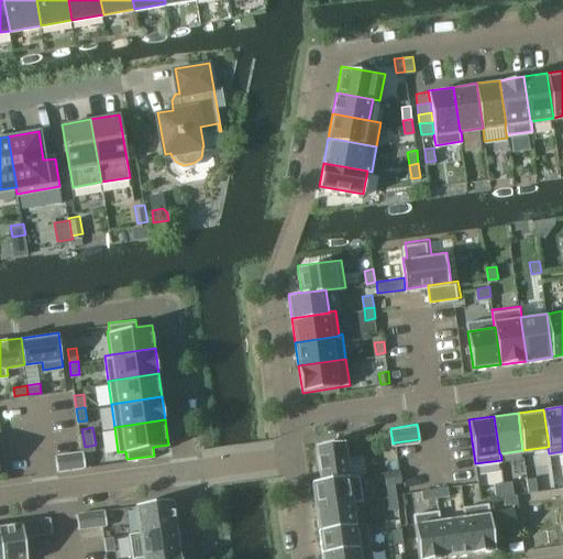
[(321,479),(349,474),(344,440),(316,444),(321,479)]
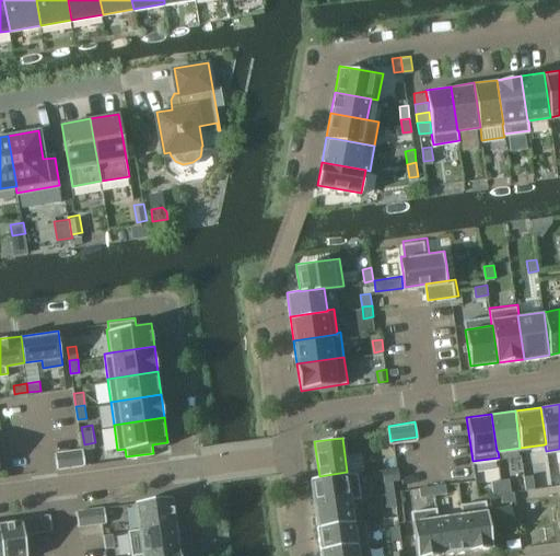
[(84,464),(84,463),(82,447),(55,450),(57,466),(58,467),(84,464)]
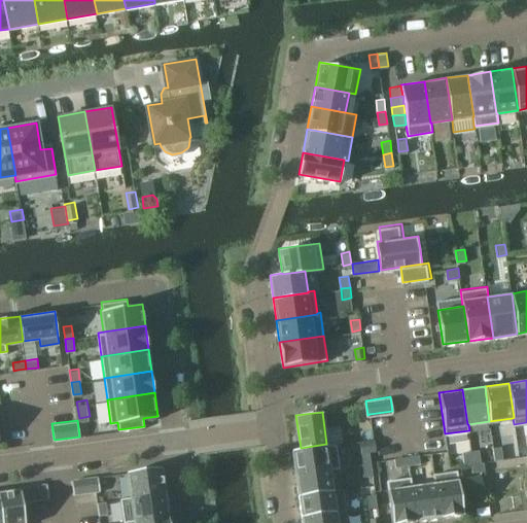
[(292,449),(295,472),(329,466),(329,468),(340,466),(337,443),(326,444),(301,448),(292,449)]
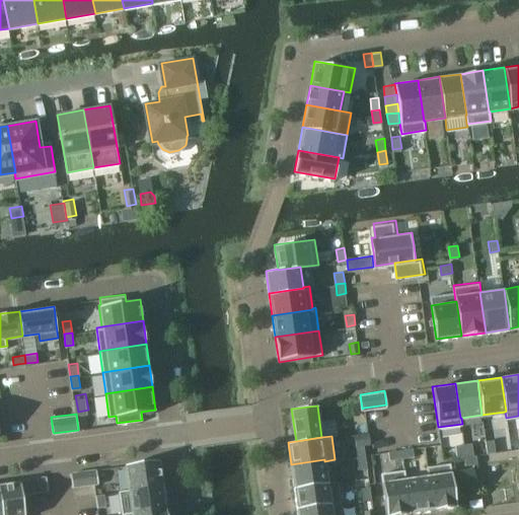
[(486,439),(487,451),(495,450),(494,438),(486,439)]
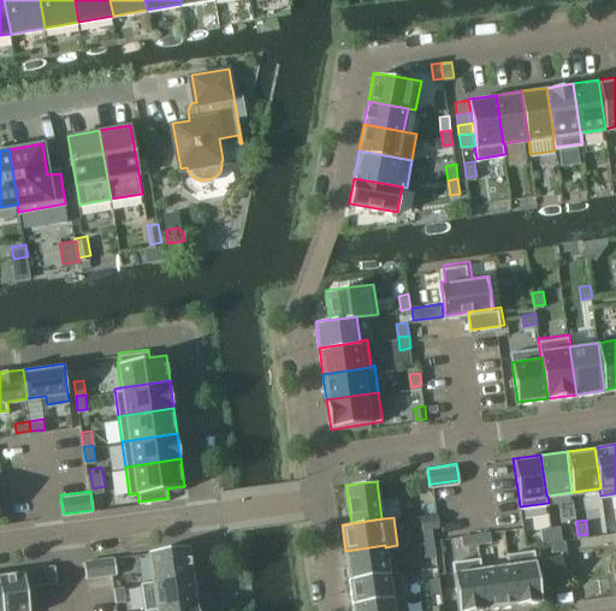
[(560,523),(550,525),(552,539),(562,538),(560,523)]
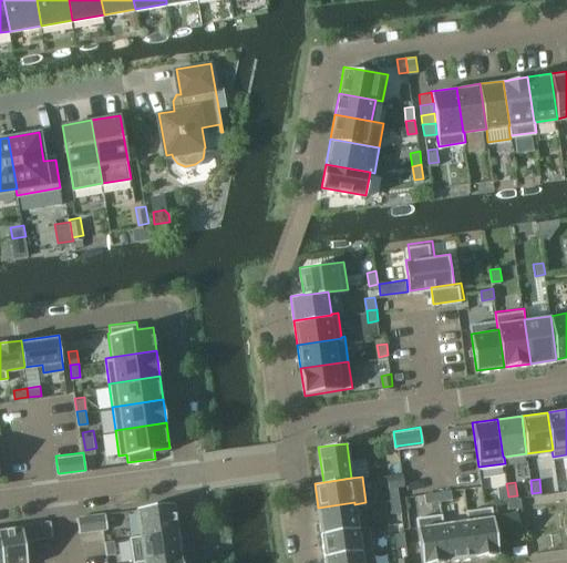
[(388,484),(390,498),(399,497),(398,483),(388,484)]
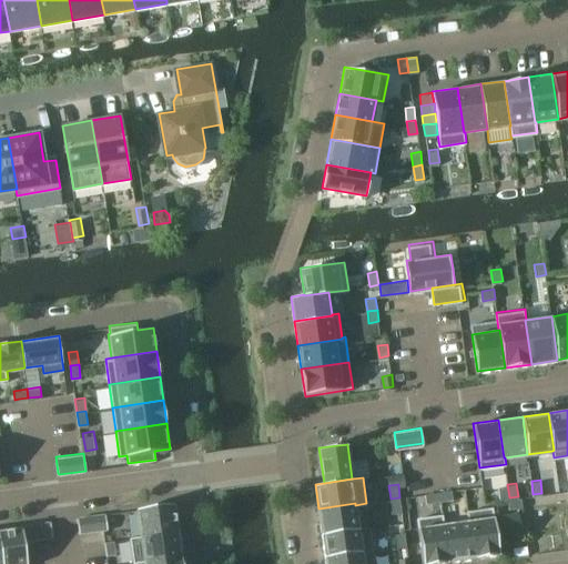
[(500,499),(508,497),(509,497),(507,484),(498,485),(500,499)]
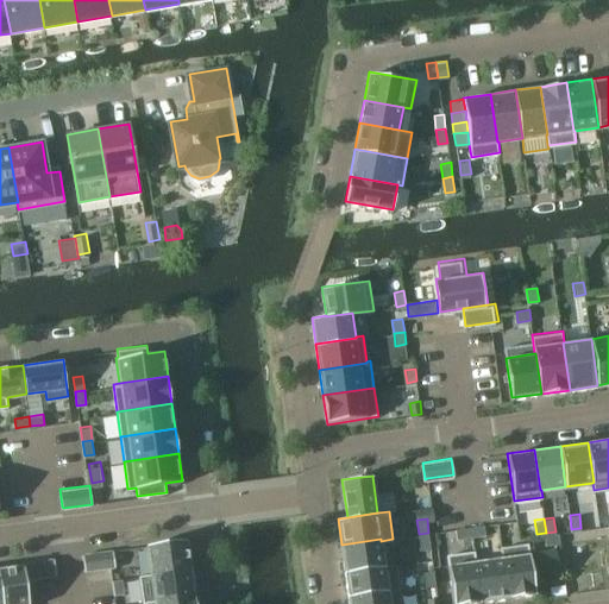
[(470,526),(471,535),(485,533),(484,523),(470,526)]
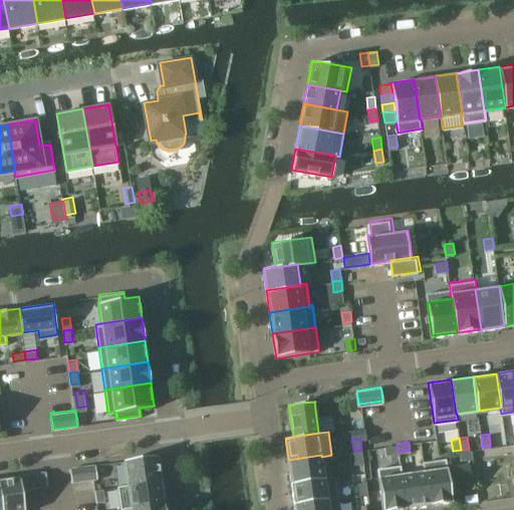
[(397,444),(389,445),(384,445),(386,454),(398,452),(397,444)]
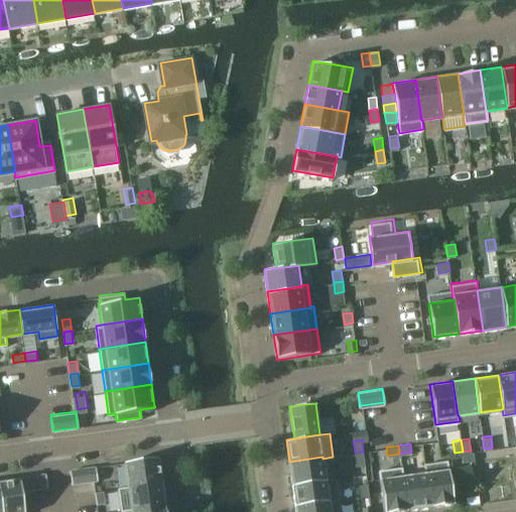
[(471,451),(463,452),(462,452),(463,461),(474,459),(475,459),(474,451),(471,451)]
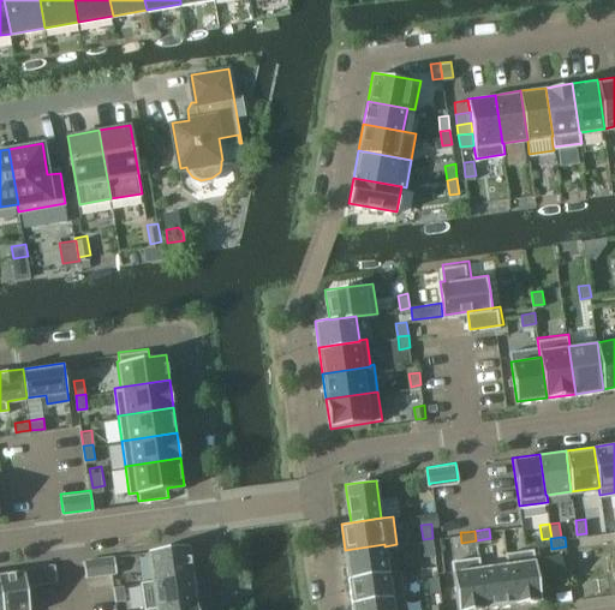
[(433,538),(423,539),(425,554),(435,552),(433,538)]
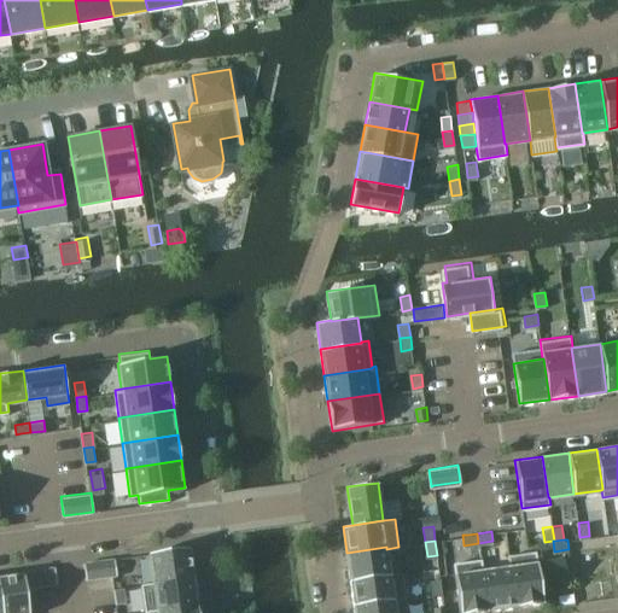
[(190,547),(149,552),(152,579),(193,574),(190,547)]
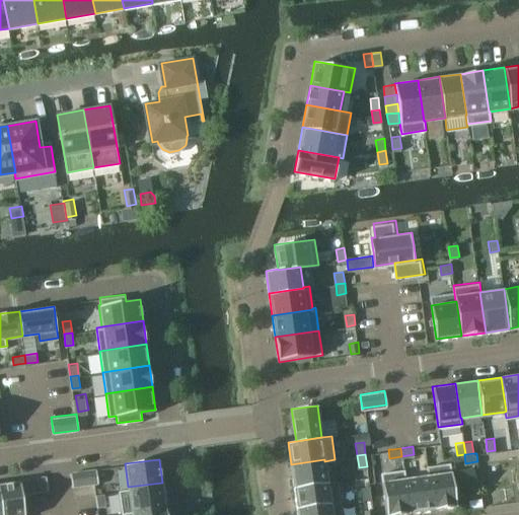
[(324,461),(324,459),(291,464),(294,487),(327,482),(324,461)]
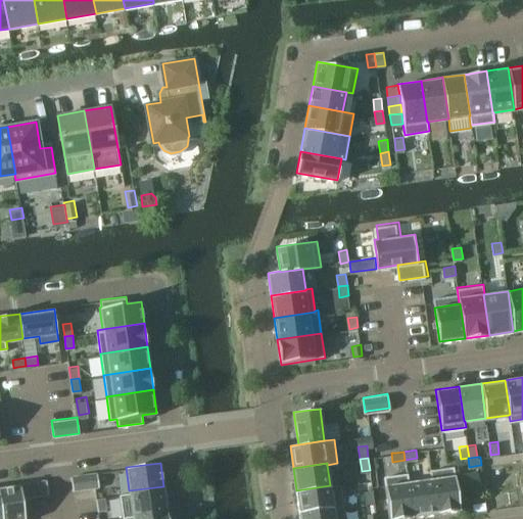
[(429,469),(431,479),(432,479),(436,513),(460,510),(454,465),(429,469)]
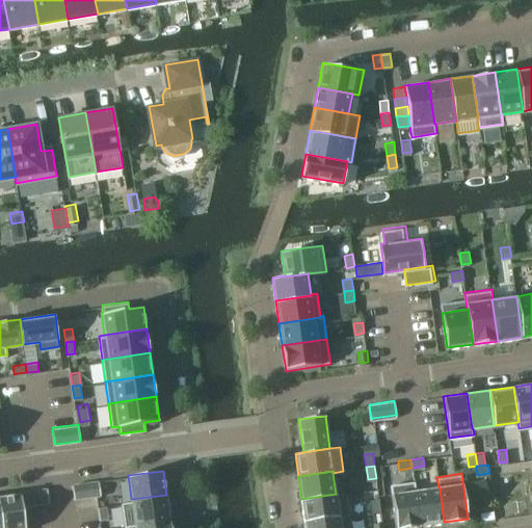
[(72,483),(74,498),(101,494),(99,479),(72,483)]
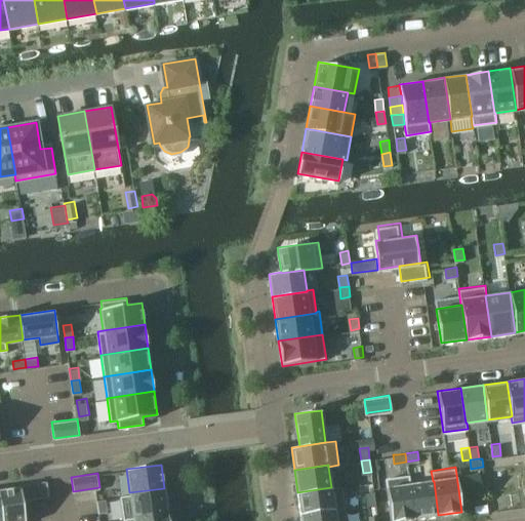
[(410,484),(411,484),(409,474),(385,477),(391,520),(397,520),(415,519),(410,484)]
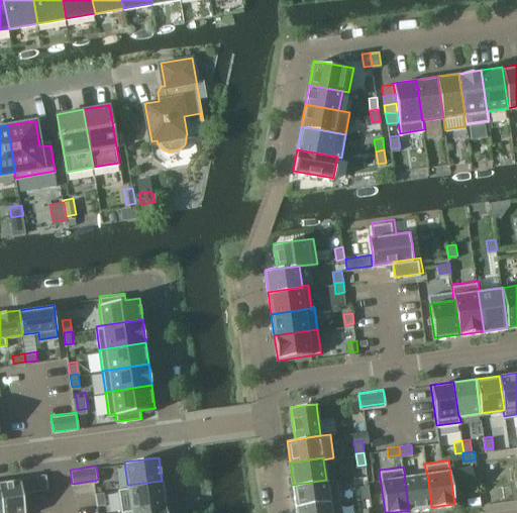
[(46,473),(20,477),(20,480),(22,491),(48,487),(46,473)]
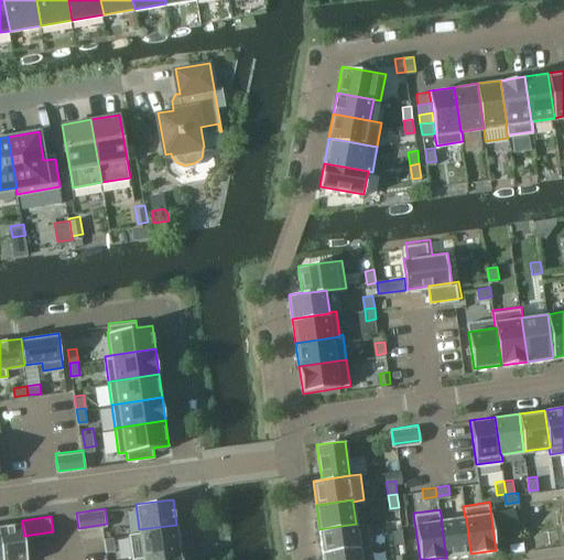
[(441,520),(446,558),(470,553),(466,517),(465,517),(442,520),(441,520)]
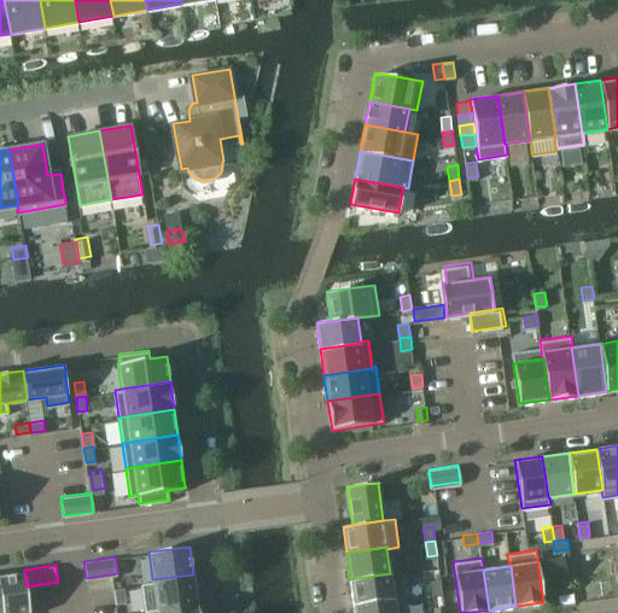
[(390,573),(350,579),(354,605),(394,599),(406,596),(402,572),(390,573)]
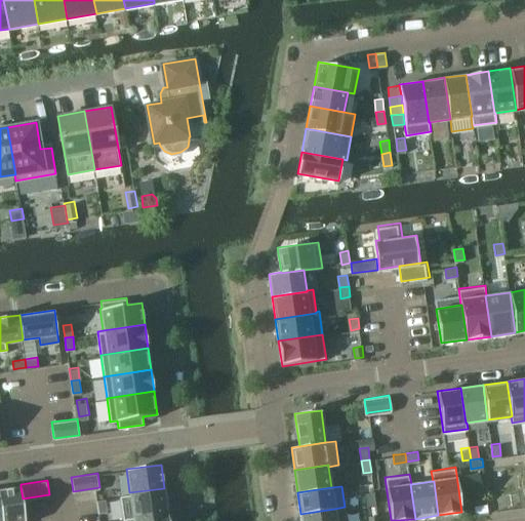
[(16,487),(0,489),(0,506),(2,520),(25,520),(23,498),(21,487),(16,487)]
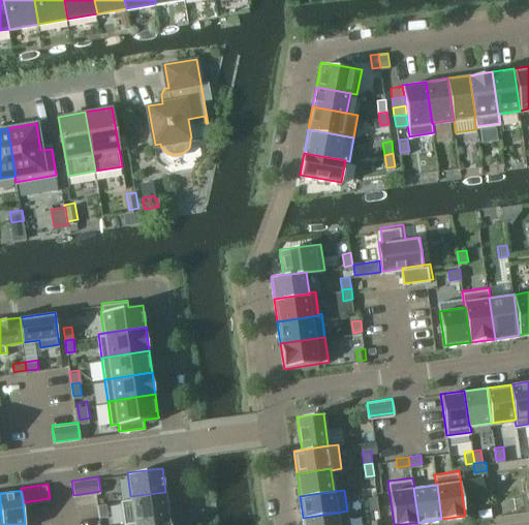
[(130,496),(121,498),(124,521),(134,520),(169,515),(165,492),(130,496)]
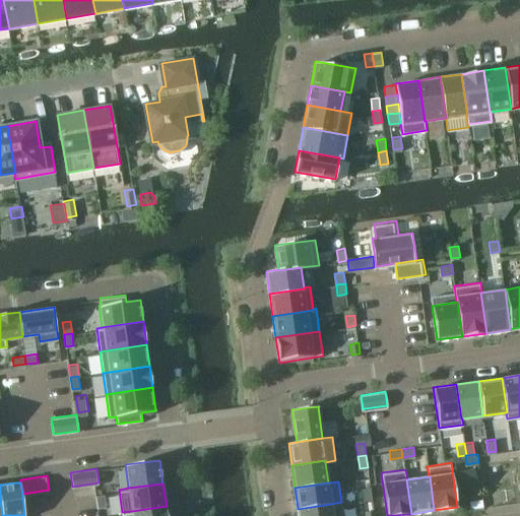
[(372,499),(371,486),(362,488),(364,500),(372,499)]
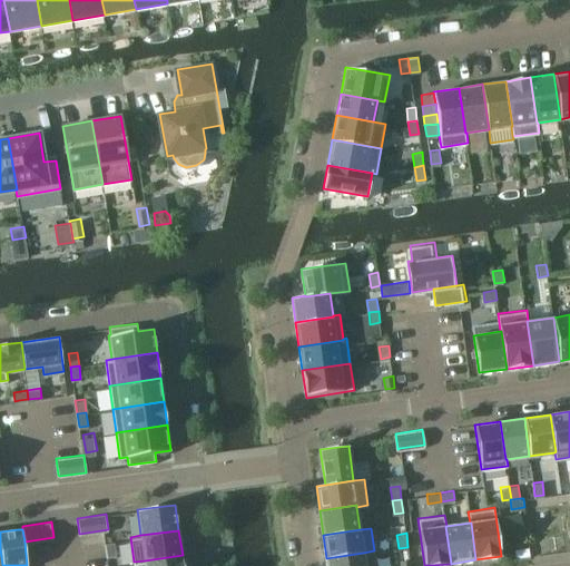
[(115,540),(106,543),(107,556),(117,554),(115,540)]
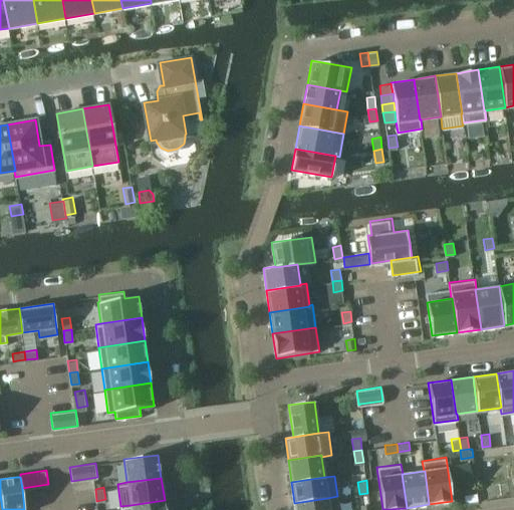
[(295,509),(329,509),(327,498),(294,503),(295,509)]
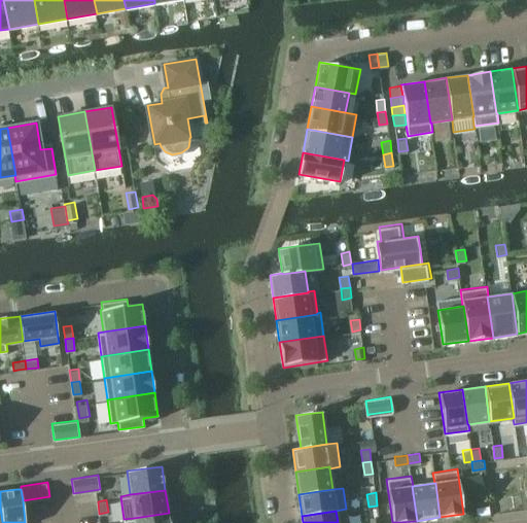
[(170,522),(169,513),(134,518),(134,522),(170,522)]
